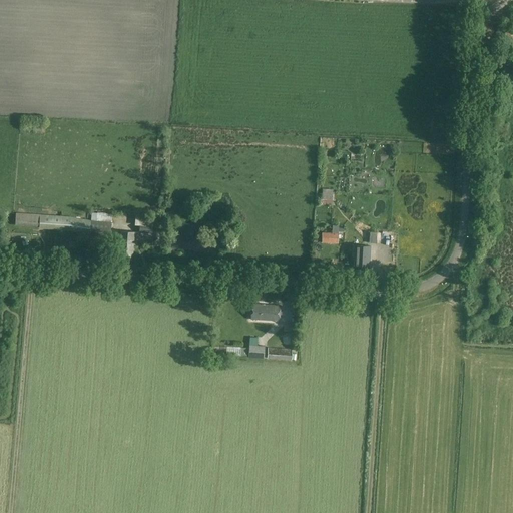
[(321,199),(320,206),(332,207),(334,190),(325,190),(325,194),(323,194),(322,199),(321,199)]
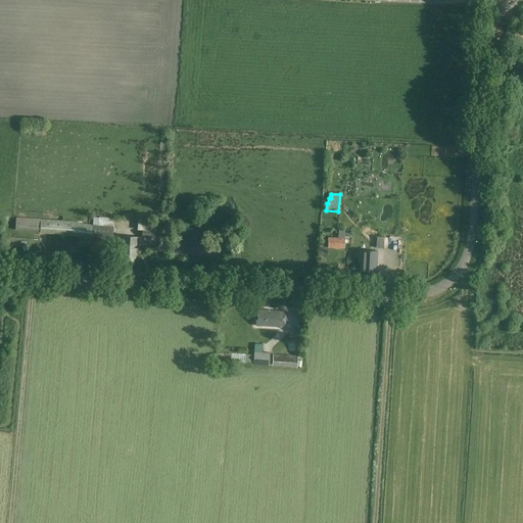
[(112,244),(113,227),(114,219),(93,217),(92,225),(72,222),(16,218),(15,231),(69,234),(91,238),(91,242),(112,244)]
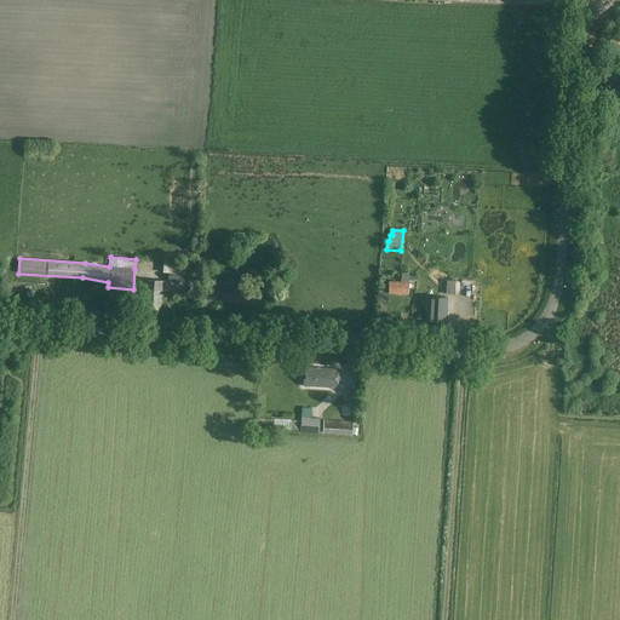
[(162,273),(168,273),(167,282),(184,283),(184,273),(185,262),(164,260),(162,273)]
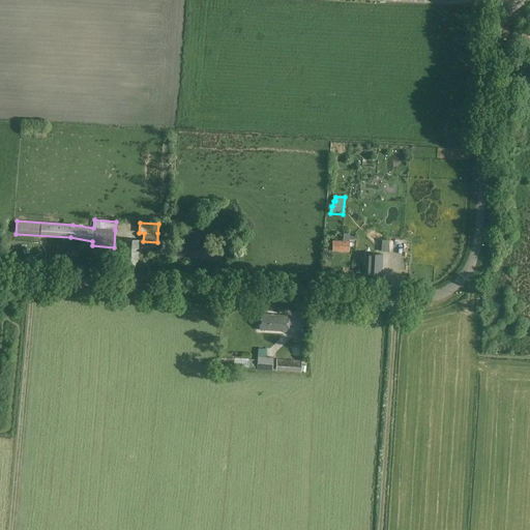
[(343,241),(332,241),(332,252),(349,252),(350,233),(344,233),(343,241)]
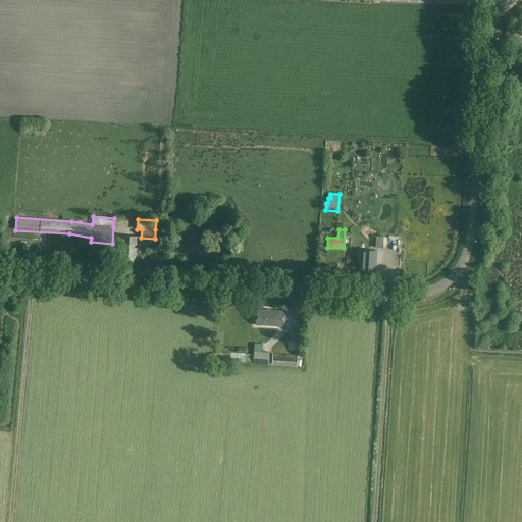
[(134,258),(136,258),(137,237),(123,236),(121,264),(133,265),(134,258)]
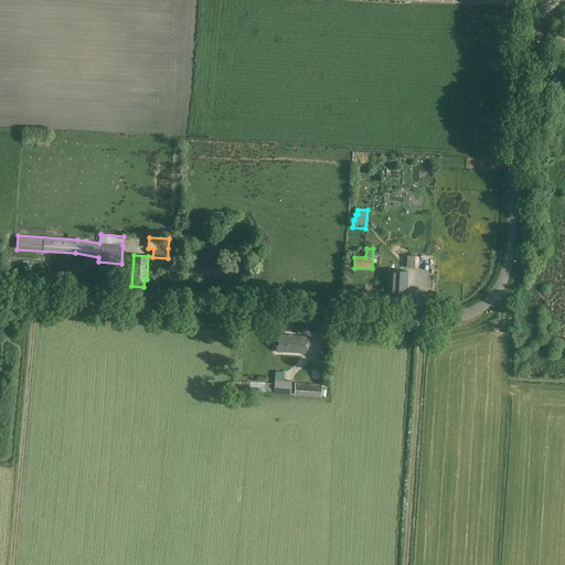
[(391,278),(390,294),(406,295),(408,272),(391,270),(390,278),(391,278)]
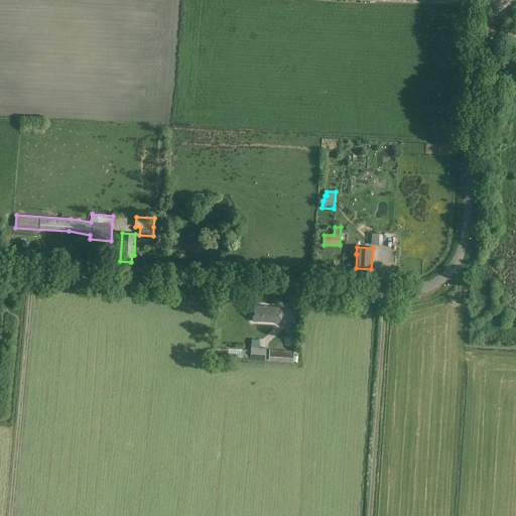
[(252,321),(280,323),(281,307),(253,305),(252,321)]
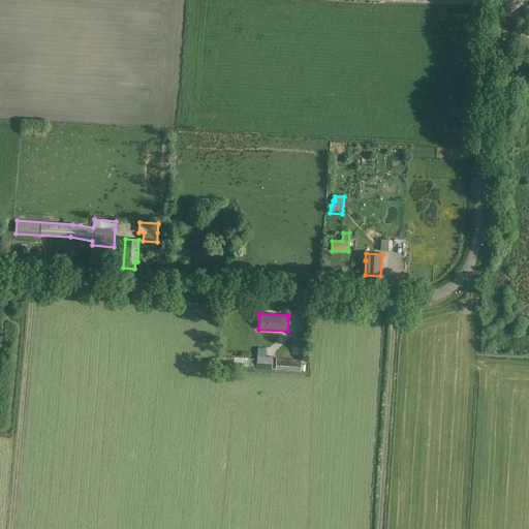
[(271,369),(272,358),(257,356),(256,368),(271,369)]
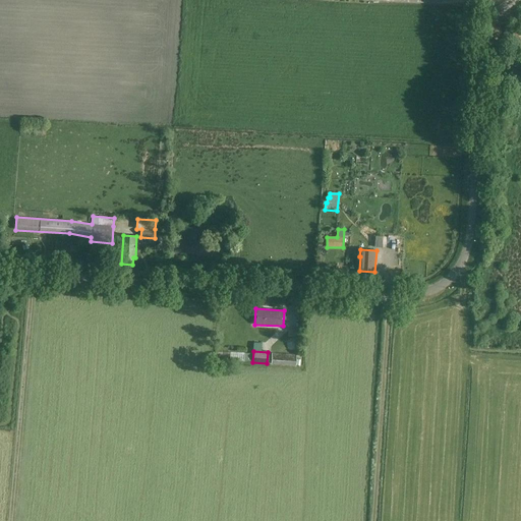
[(271,364),(296,366),(296,364),(300,364),(300,356),(297,356),(297,355),(272,353),(271,364)]
